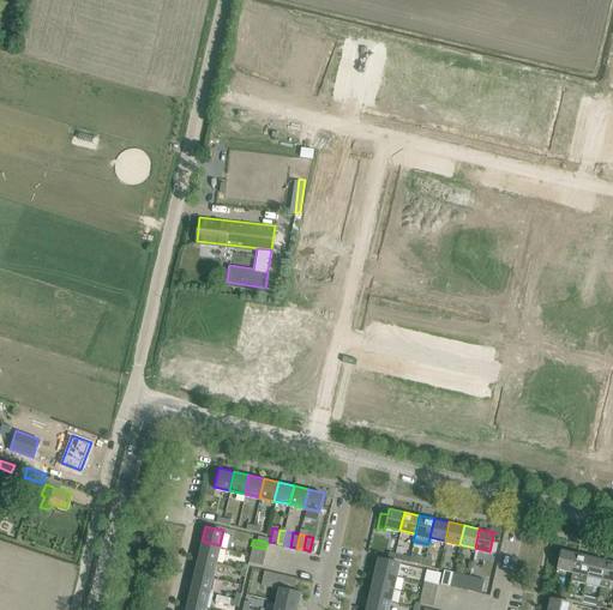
[(216,560),(220,545),(202,541),(198,556),(216,560)]
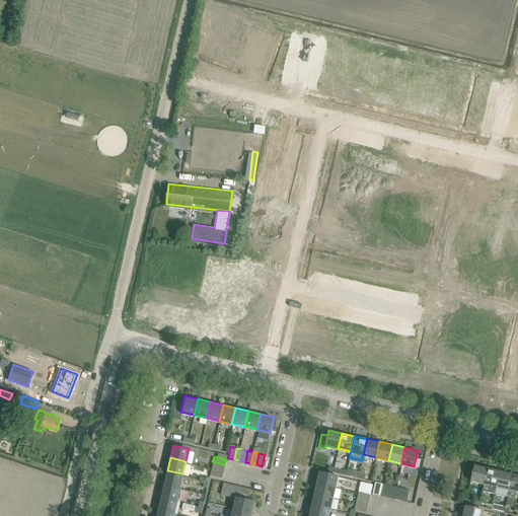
[(223,470),(224,464),(212,461),(211,467),(223,470)]
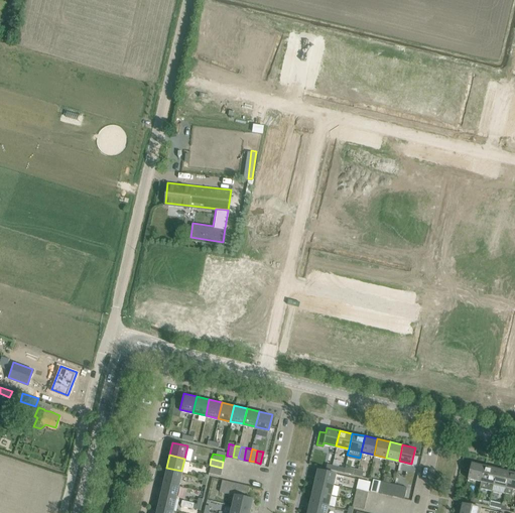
[(480,480),(484,464),(471,461),(468,477),(480,480)]
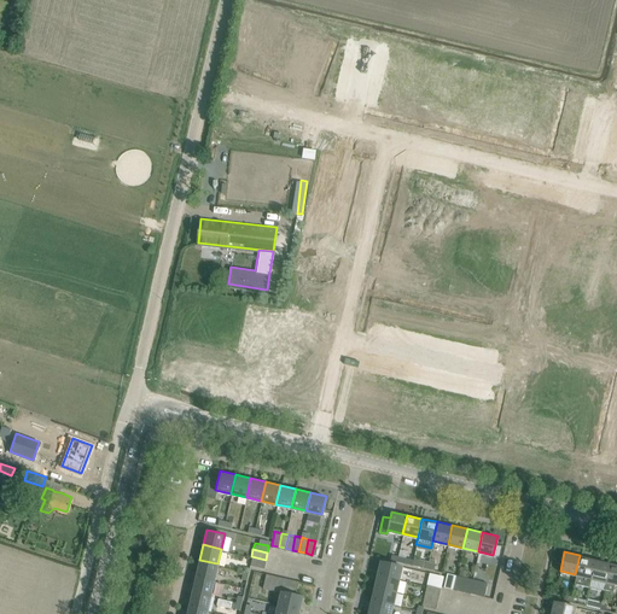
[(589,585),(591,578),(595,559),(580,555),(575,574),(574,582),(589,585)]
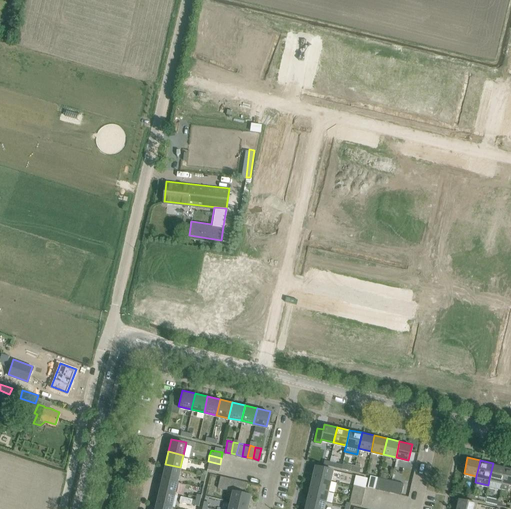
[(218,470),(220,464),(208,461),(207,467),(218,470)]
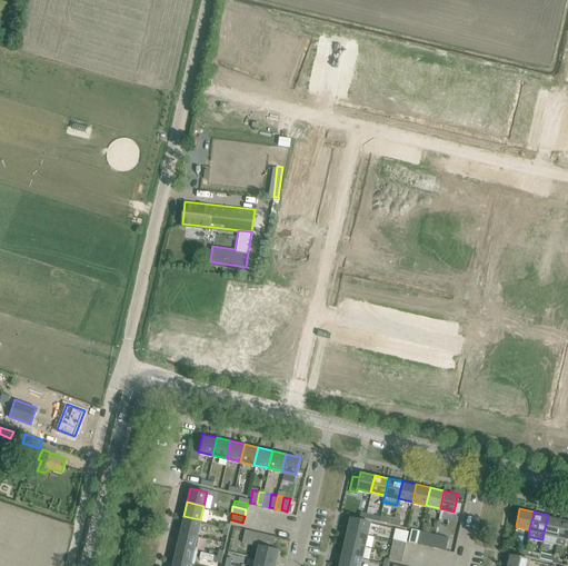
[(378,519),(387,522),(392,523),(394,517),(395,516),(380,513),(378,519)]
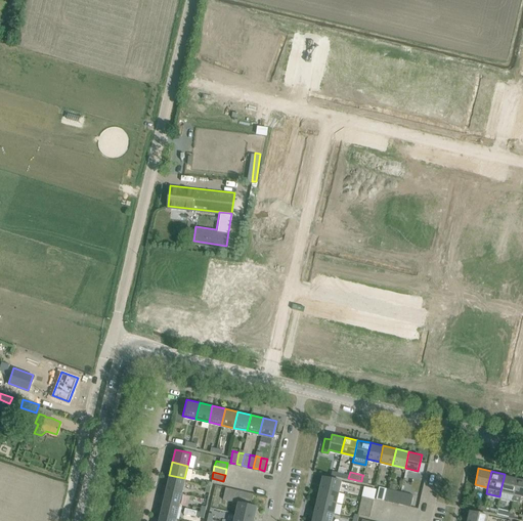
[(513,493),(517,477),(505,474),(500,490),(513,493)]
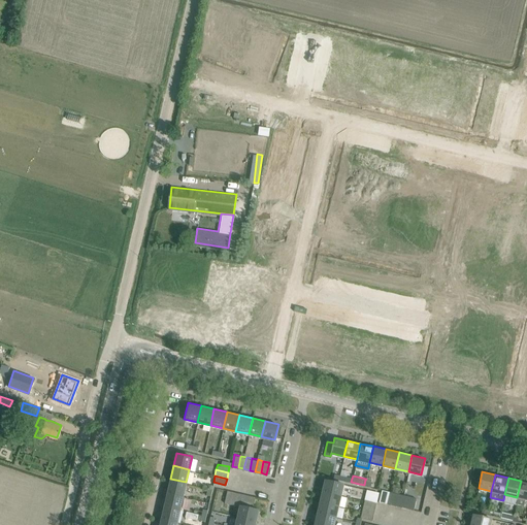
[(183,495),(186,482),(170,479),(167,491),(183,495)]
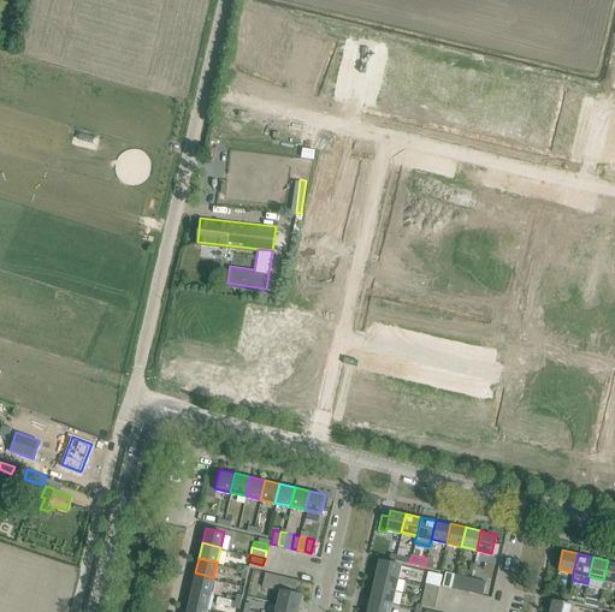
[(397,576),(401,563),(379,558),(376,571),(397,576)]
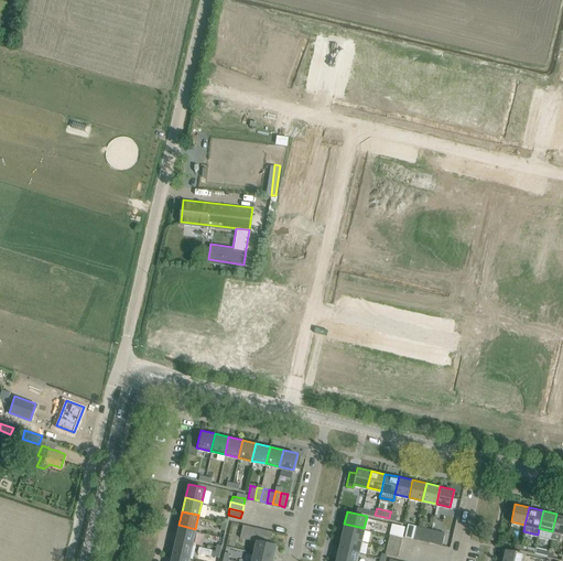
[(562,532),(562,515),(556,514),(552,531),(551,536),(559,538),(560,532),(562,532)]
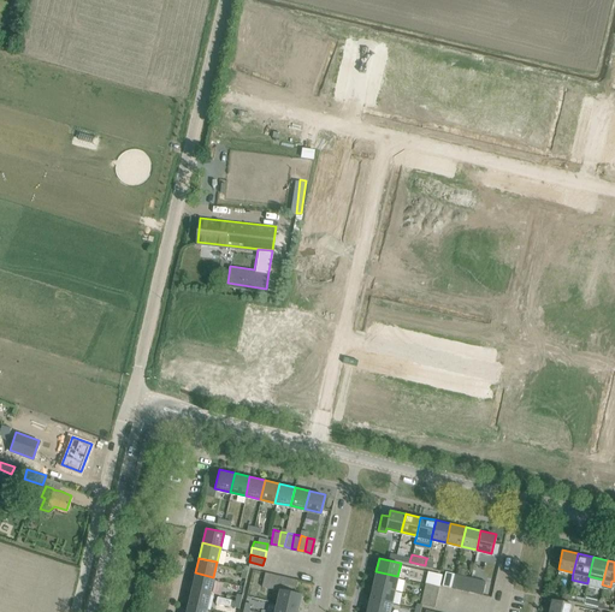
[(449,584),(453,571),(445,569),(442,583),(449,584)]
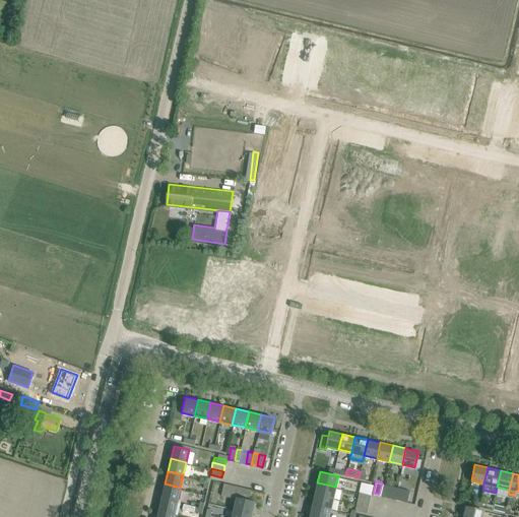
[(365,481),(362,492),(371,494),(373,483),(365,481)]
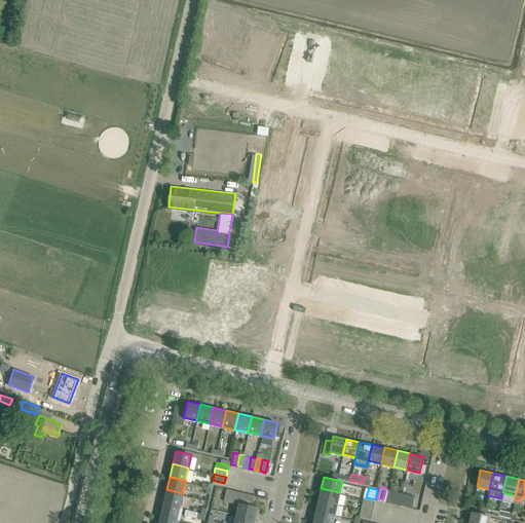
[(337,502),(339,492),(321,488),(319,498),(337,502)]
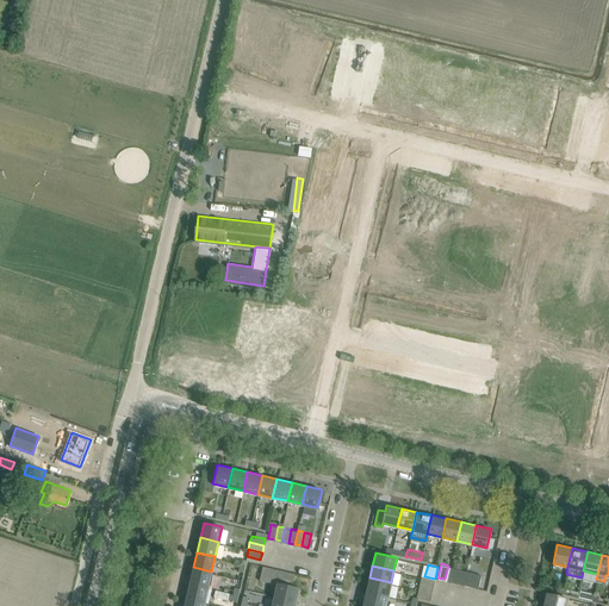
[(452,581),(454,567),(448,566),(445,579),(452,581)]
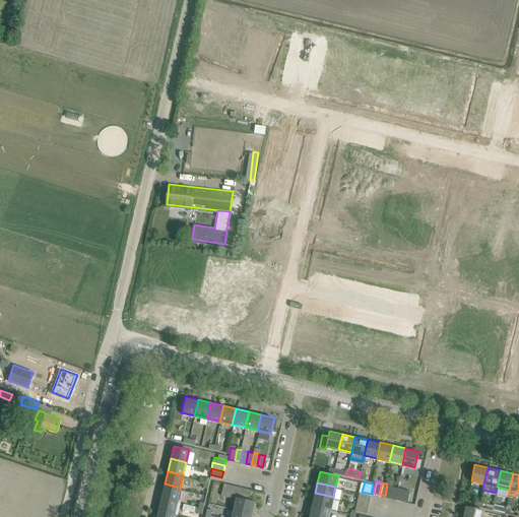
[(177,500),(180,488),(165,483),(161,497),(177,500)]
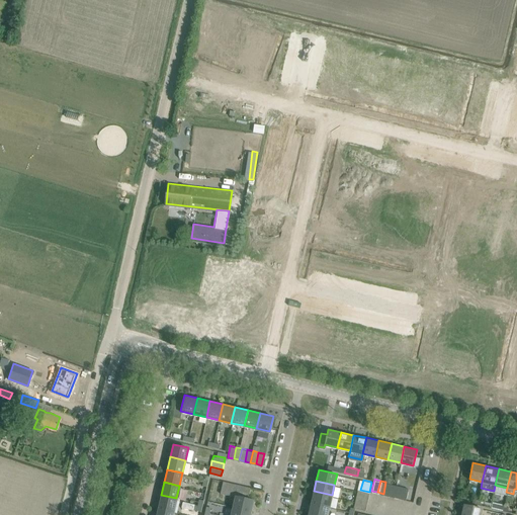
[(389,495),(392,483),(385,482),(383,494),(389,495)]
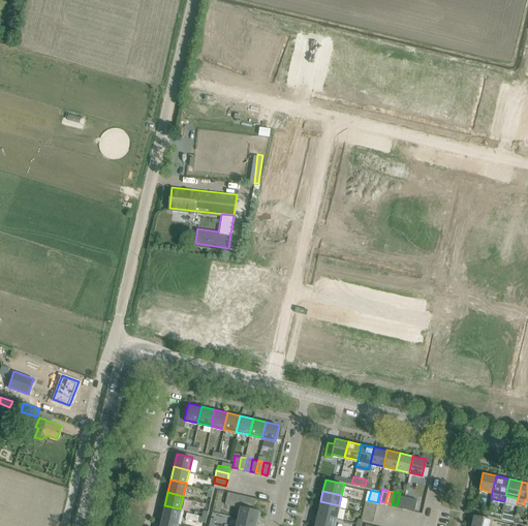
[(403,506),(405,495),(400,493),(397,505),(403,506)]
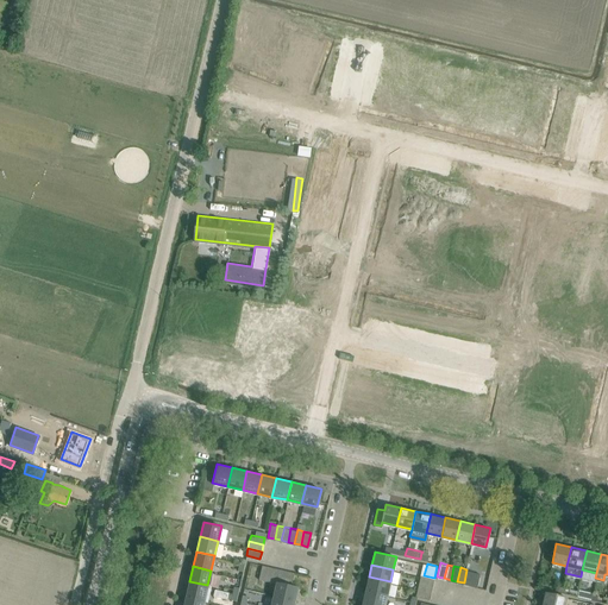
[(284,583),(288,569),(281,568),(277,581),(284,583)]
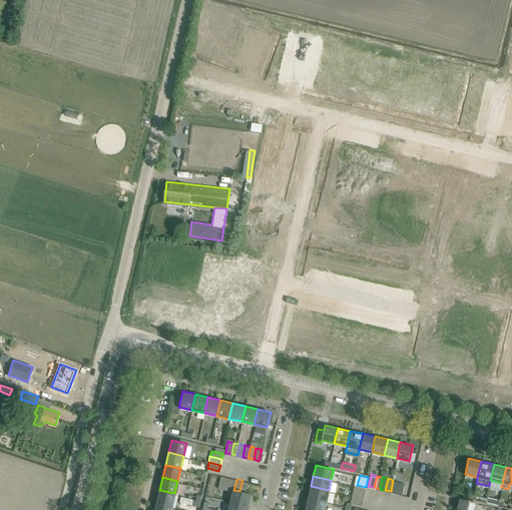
[(245,493),(247,481),(242,480),(239,491),(245,493)]
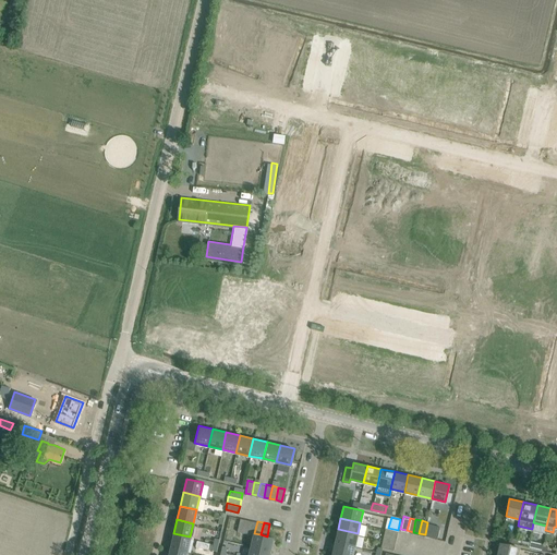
[(431,537),(434,523),(427,522),(425,534),(431,537)]
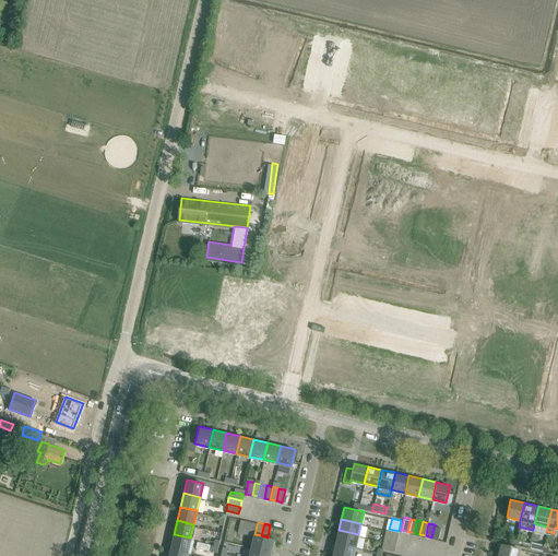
[(396,536),(399,531),(389,529),(386,528),(384,534),(396,536)]
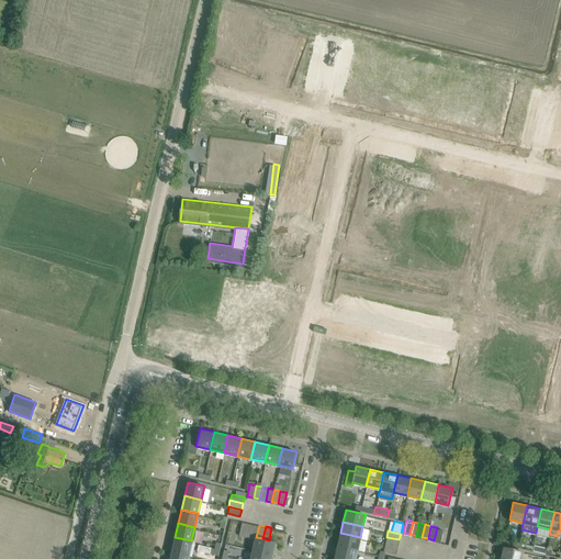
[(358,549),(360,537),(340,533),(337,545),(358,549)]
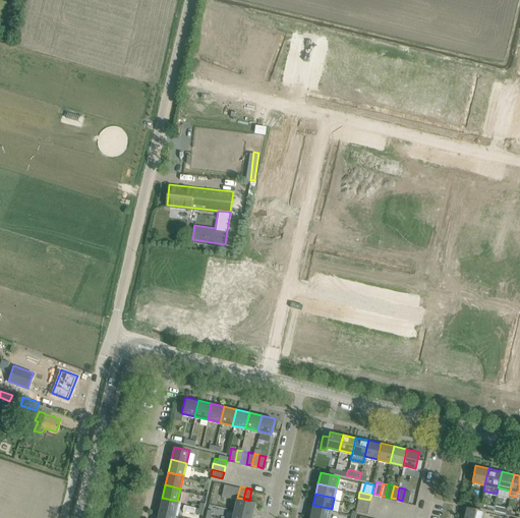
[(174,514),(177,501),(162,498),(159,510),(174,514)]
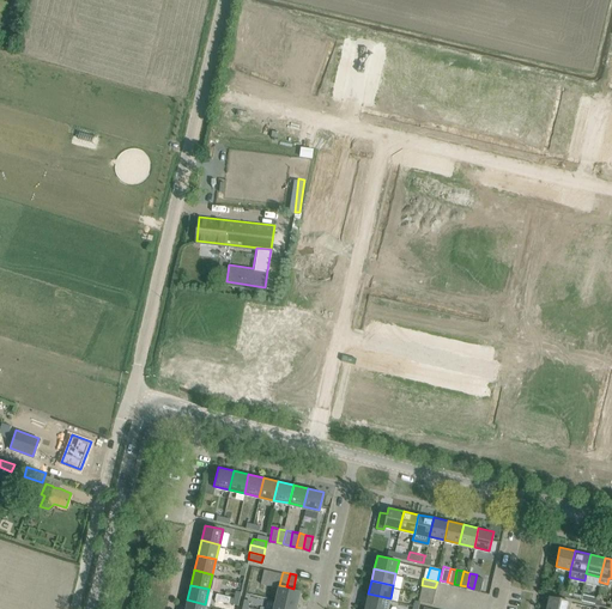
[(297,603),(301,590),(294,589),(286,586),(279,585),(278,585),(276,598),(297,603)]
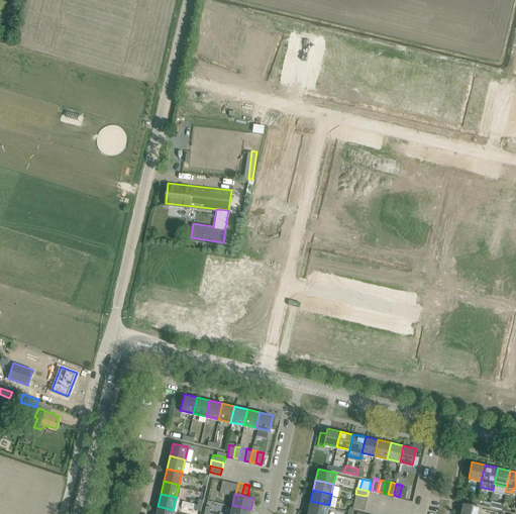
[(366,502),(367,496),(355,494),(353,500),(366,502)]
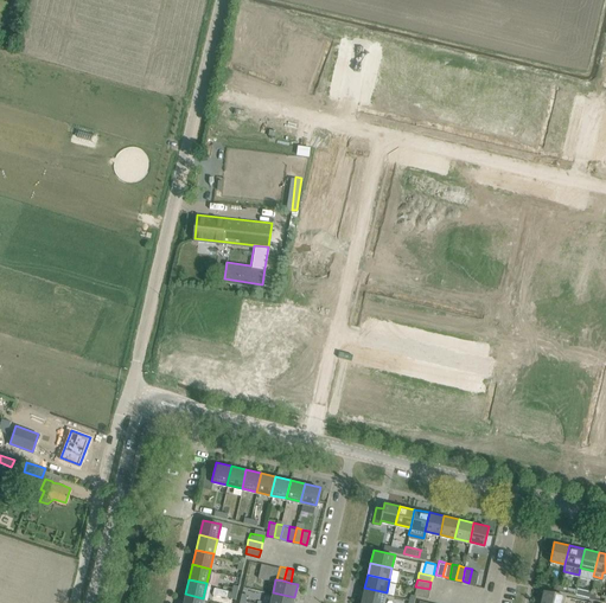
[(427,596),(429,589),(415,587),(414,592),(427,596)]
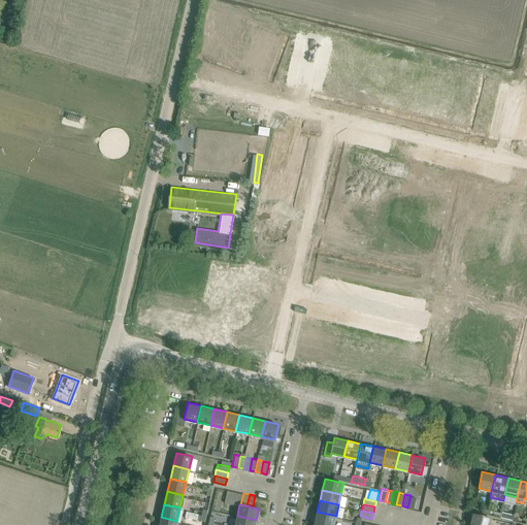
[(327,524),(333,524),(336,516),(317,512),(315,522),(327,524)]
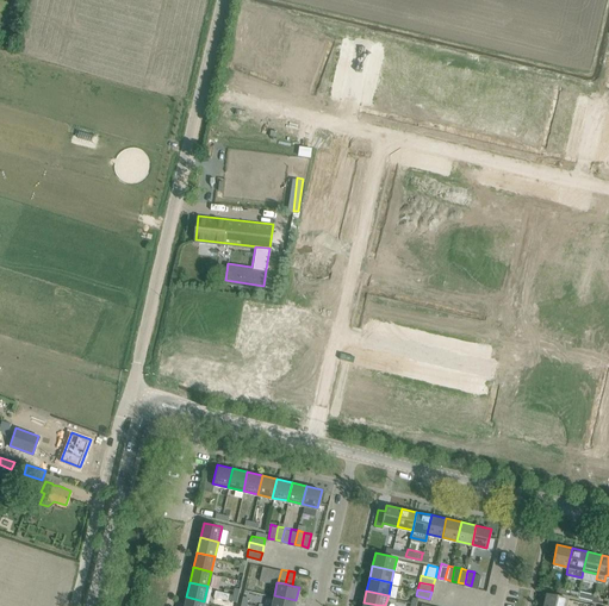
[(546,605),(565,605),(569,598),(546,592),(542,605),(546,605)]
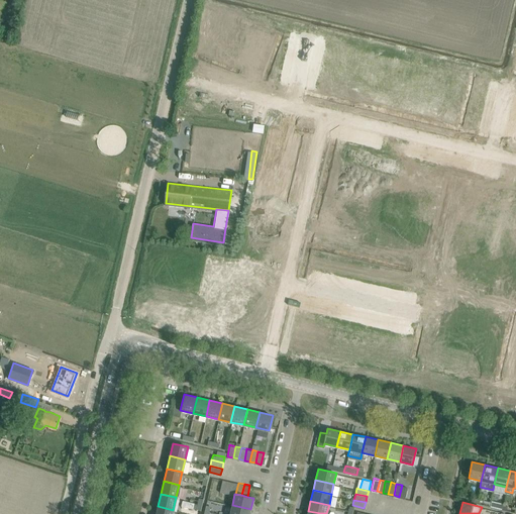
[(248,513),(250,509),(232,505),(229,513),(248,513)]
